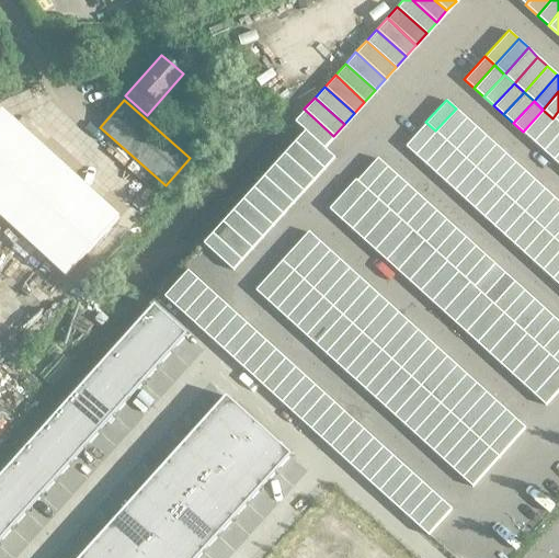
[(304,109),(294,121),(304,129),(322,147),(333,136),(304,109)]
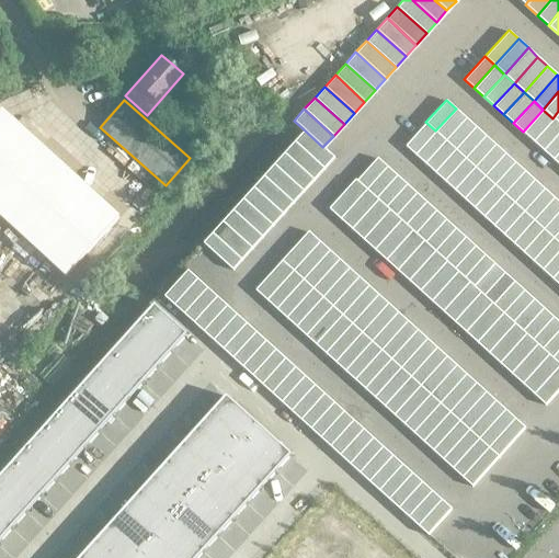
[(445,140),(465,117),(456,109),(435,131),(445,140)]
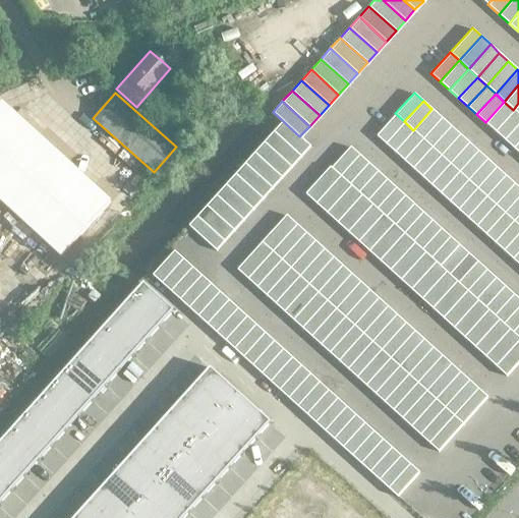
[(495,130),(513,110),(504,102),(485,122),(495,130)]
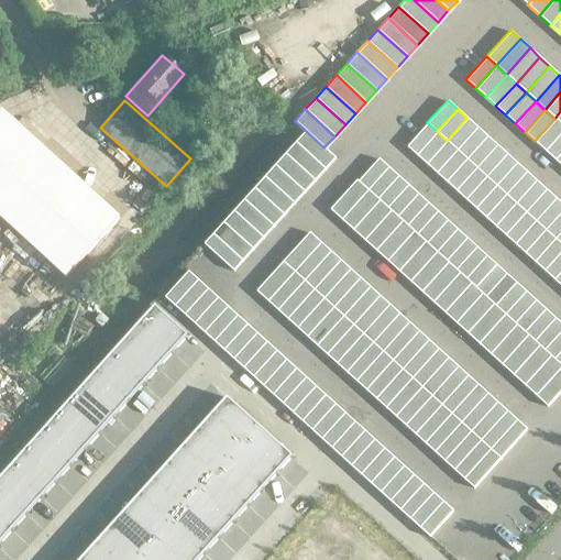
[(0,216),(65,275),(118,217),(6,113),(0,116),(0,216)]
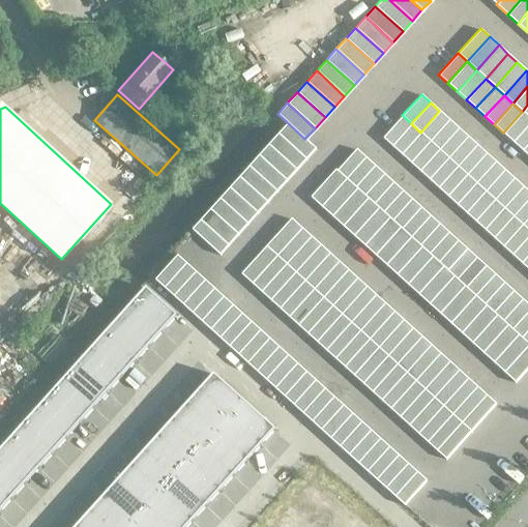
[(430,141),(448,119),(439,111),(420,133),(430,141)]
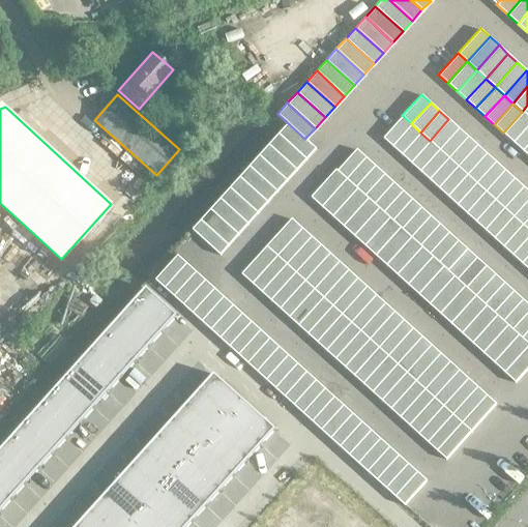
[(512,141),(527,123),(527,116),(522,112),(503,133),(512,141)]
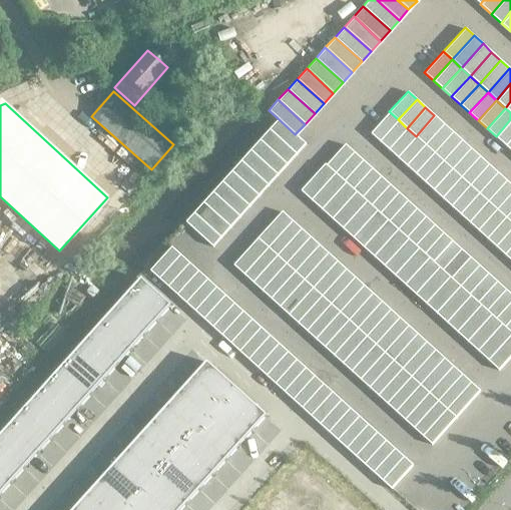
[(398,119),(389,111),(370,132),(379,140),(398,119)]
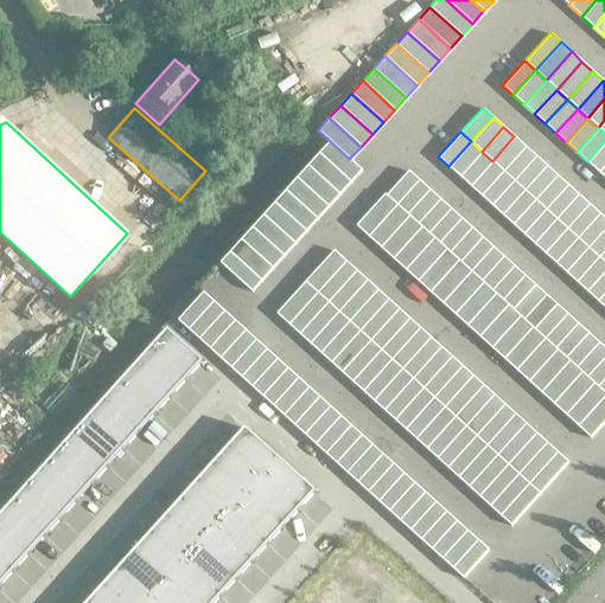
[(502,171),(524,146),(514,136),(492,161),(502,171)]
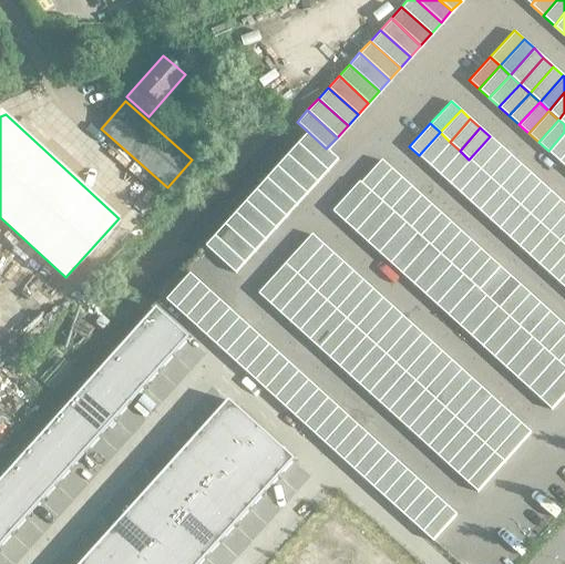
[(301,136),(297,142),(327,170),(337,157),(326,149),(307,131),(305,133),(301,136)]
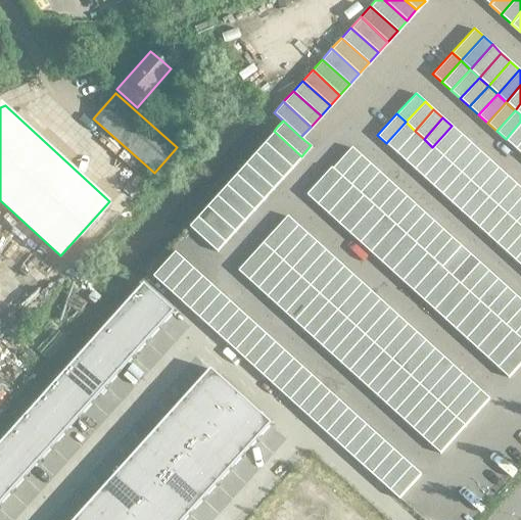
[(415,131),(406,122),(386,143),(395,151),(415,131)]
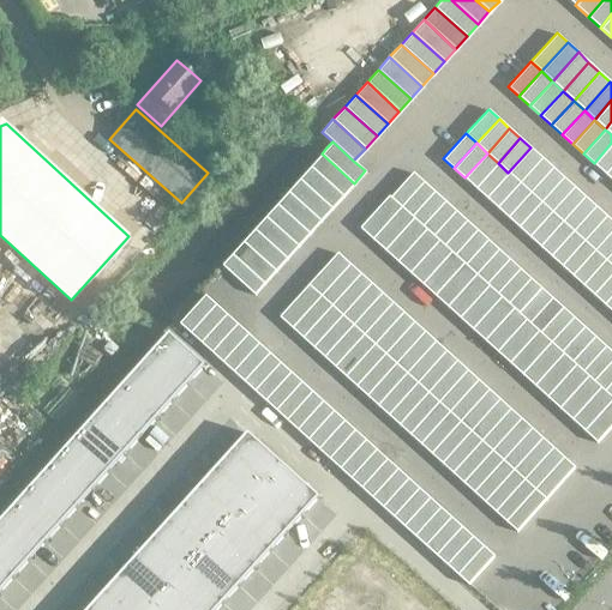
[(605,174),(611,164),(611,143),(594,163),(605,174)]
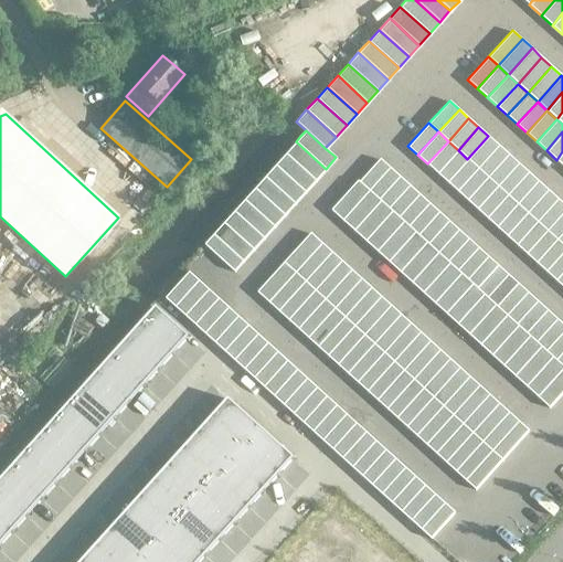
[(477,168),(498,145),(488,136),(467,159),(477,168)]
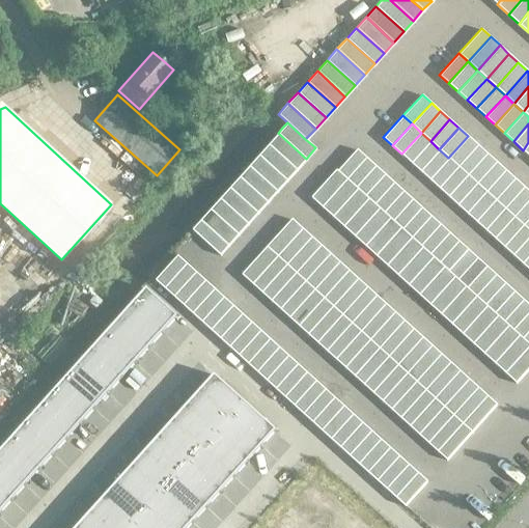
[(278,133),(268,144),(296,169),(306,159),(278,133)]
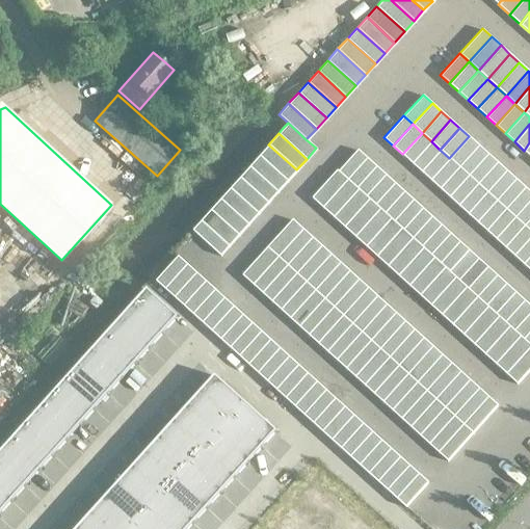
[(431,141),(422,133),(402,154),(412,162),(431,141)]
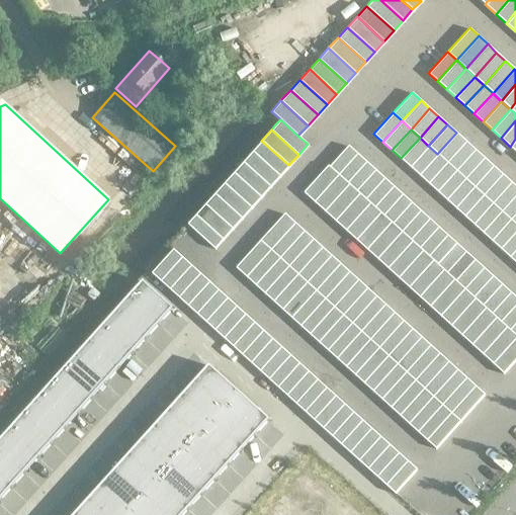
[(446,162),(465,141),(456,133),(437,154),(446,162)]
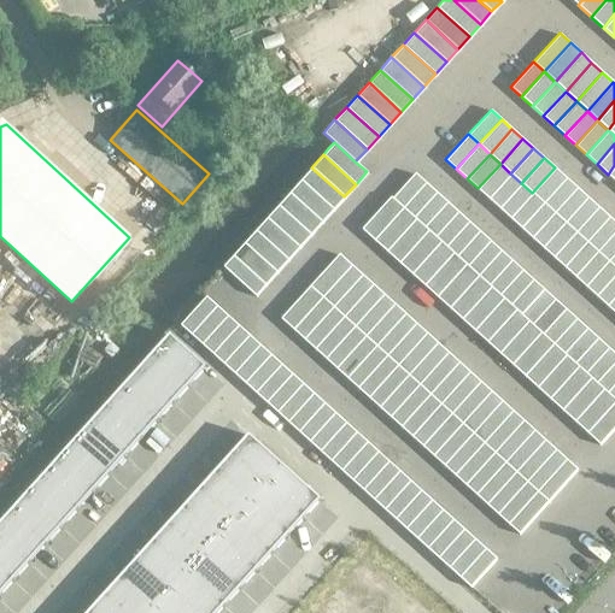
[(510,174),(501,164),(478,188),(488,199),(510,174)]
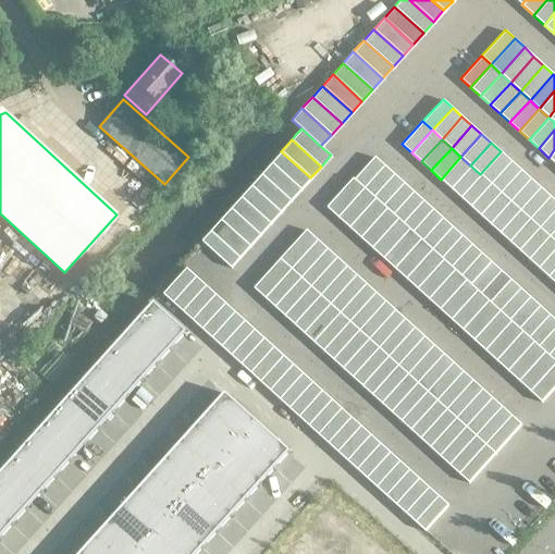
[(281,151),(271,162),(300,188),(310,177),(281,151)]
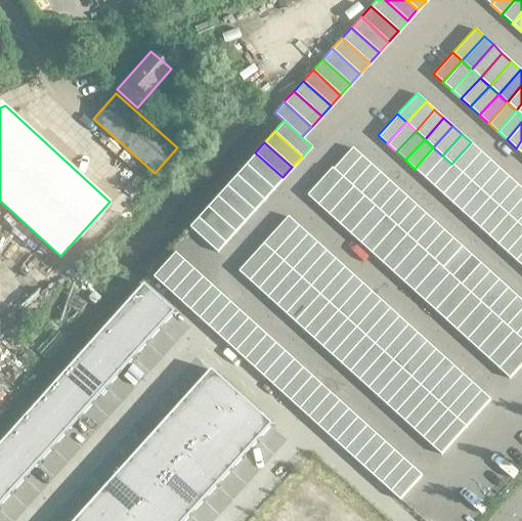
[(461,172),(480,150),(471,142),(451,164),(461,172)]
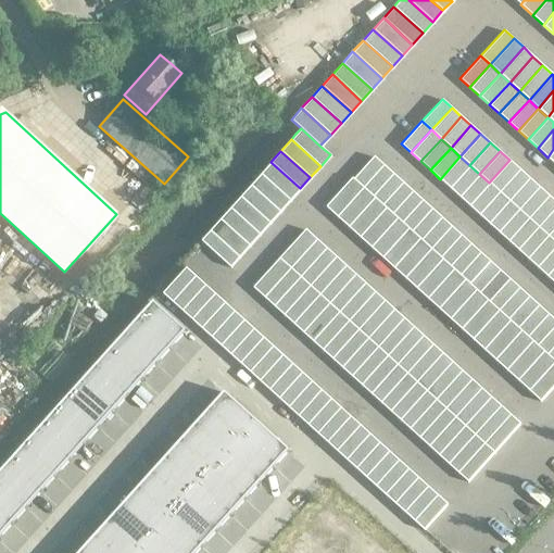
[(373,155),(352,178),(362,187),(382,164),(373,155)]
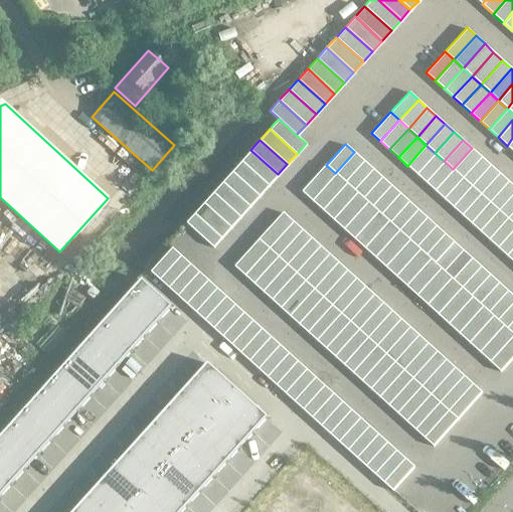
[(435,153),(425,145),(407,166),(415,174),(435,153)]
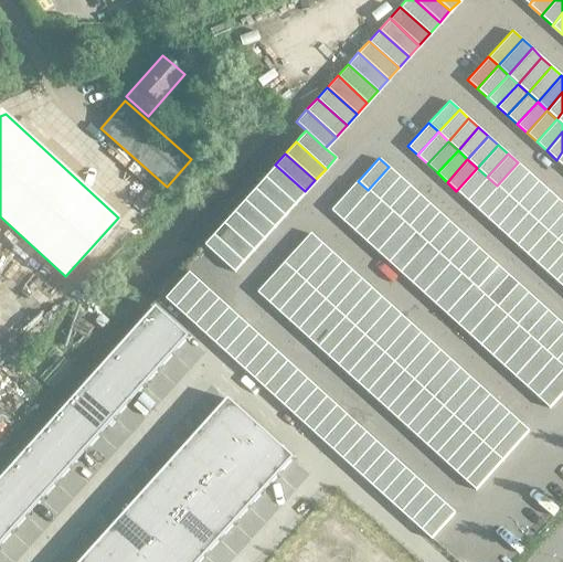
[(507,194),(528,171),(518,162),(497,186),(507,194)]
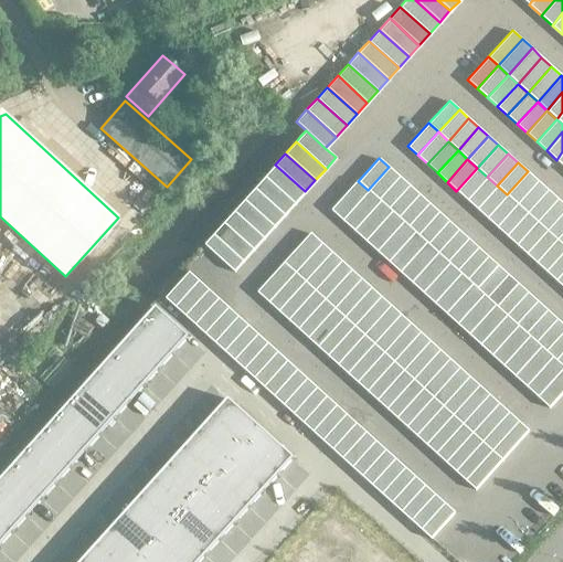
[(275,165),(265,176),(295,202),(305,191),(275,165)]
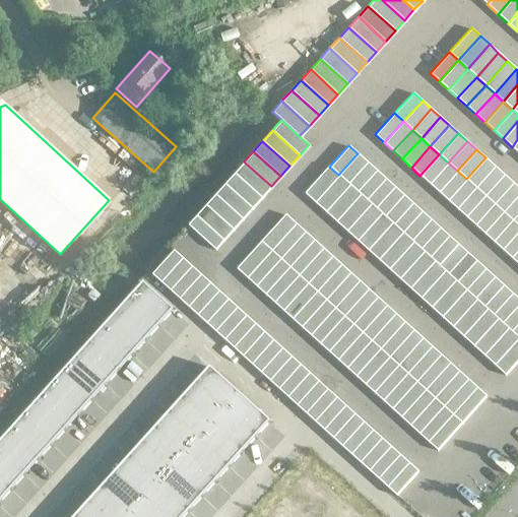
[(358,153),(338,175),(347,183),(367,162),(358,153)]
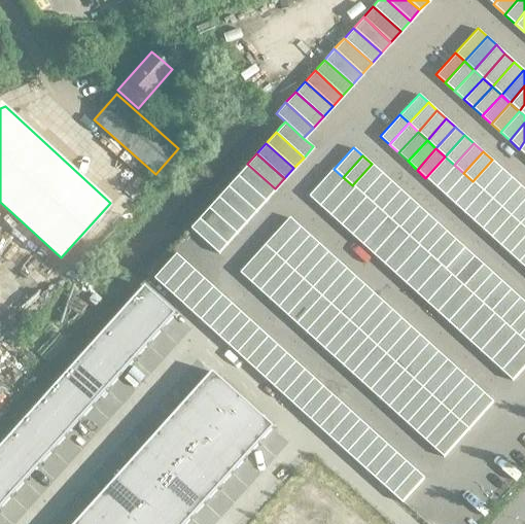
[(454,165),(445,156),(425,178),(434,186),(454,165)]
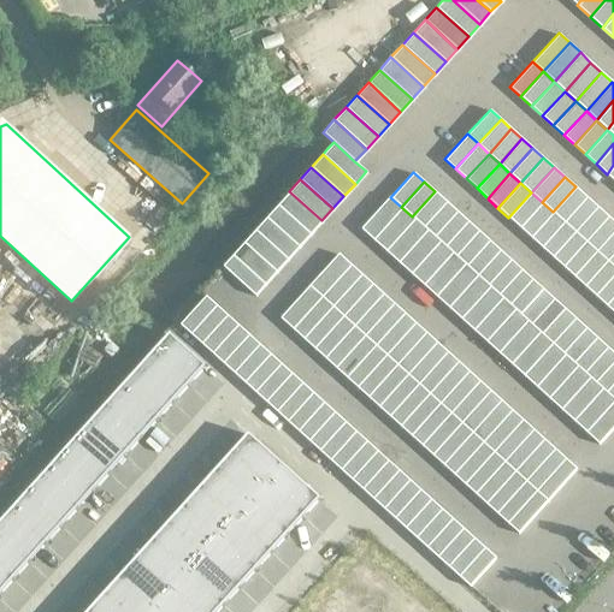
[(564,221),(586,196),(576,186),(553,212),(564,221)]
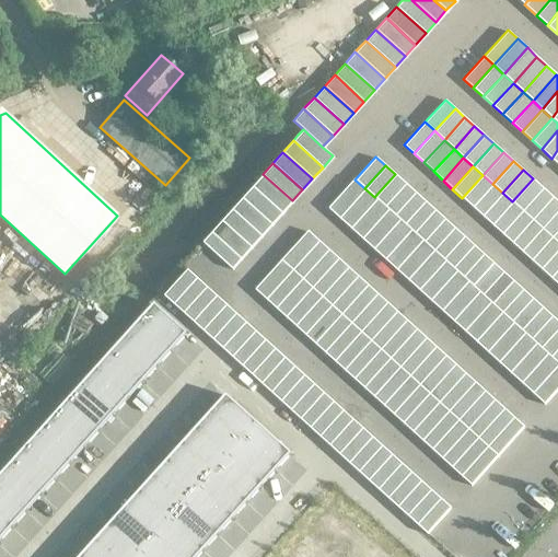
[(263,174),(253,185),(282,212),(292,200),(263,174)]
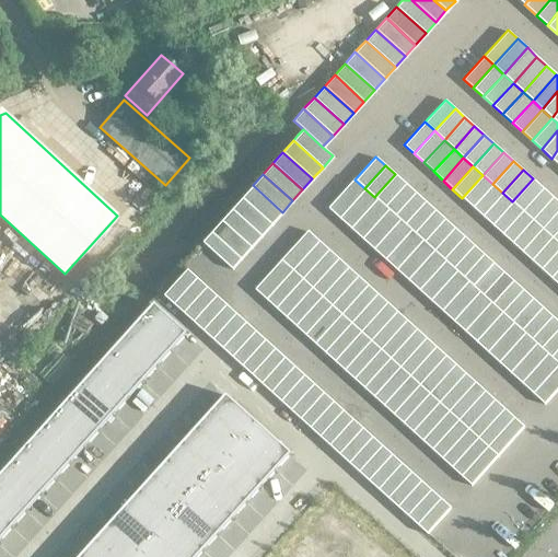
[(395,174),(374,197),(376,198),(384,206),(405,183),(395,174)]
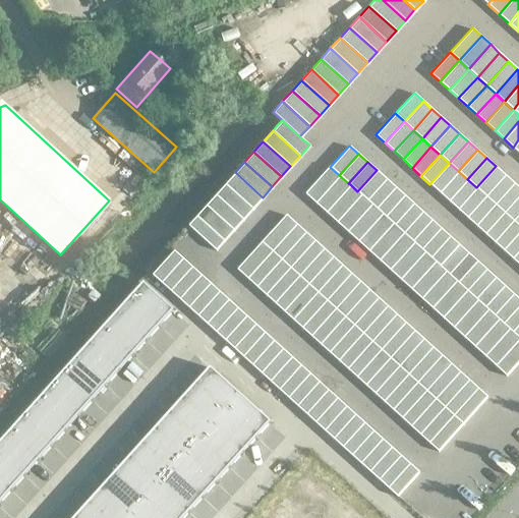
[(458,171),(449,163),(429,184),(439,192),(458,171)]
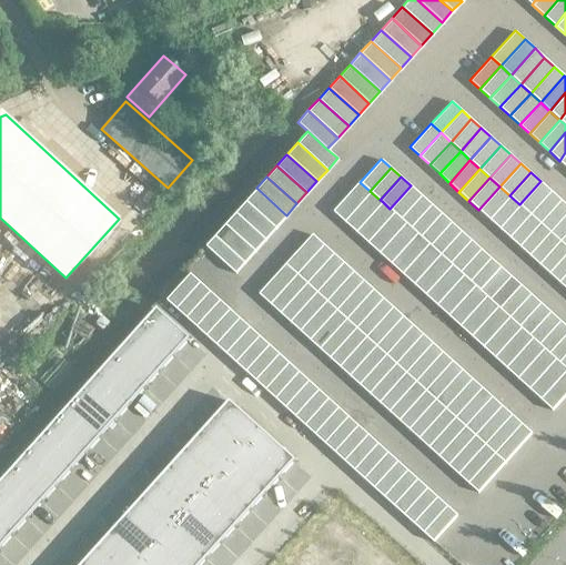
[(359,181),(332,210),(343,221),(370,191),(360,182),(359,181)]
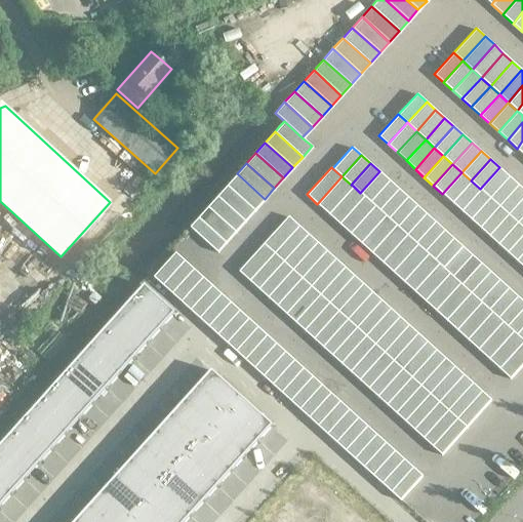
[(489,197),(509,175),(499,167),(480,189),(489,197)]
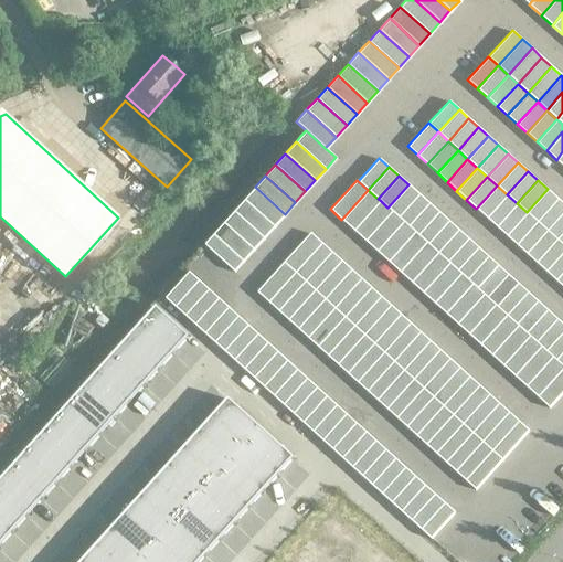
[(409,184),(388,208),(391,211),(397,216),(418,193),(409,184)]
